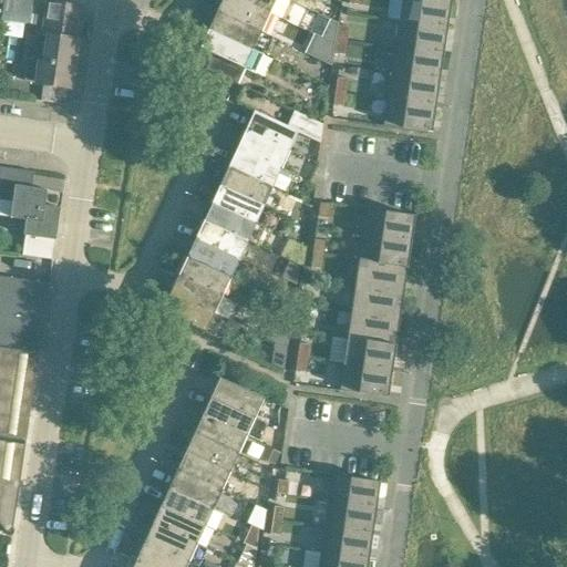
[(240,0),(223,0),(218,10),(263,31),(270,13),(240,0)]
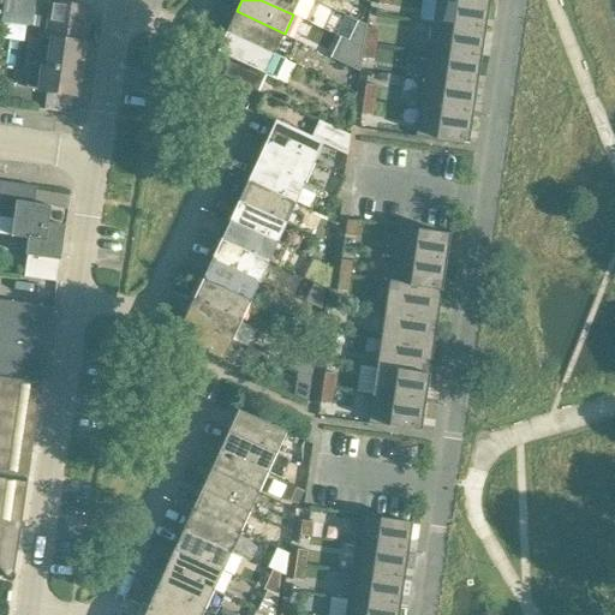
[(300,0),(261,0),(293,15),(300,0)]
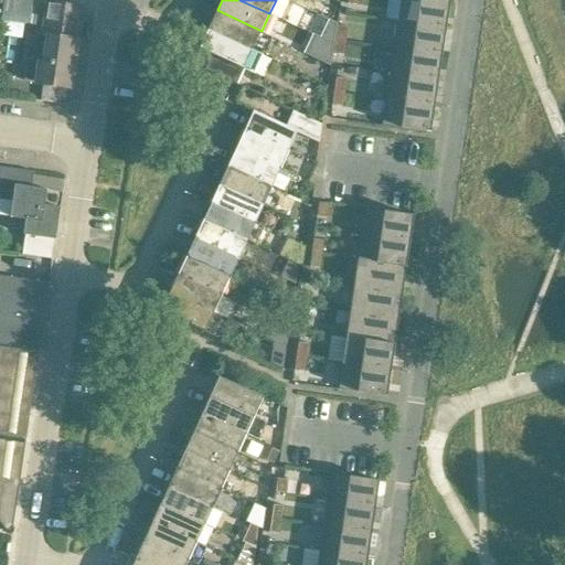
[(424,0),(401,0),(397,22),(446,30),(449,3),(424,0)]
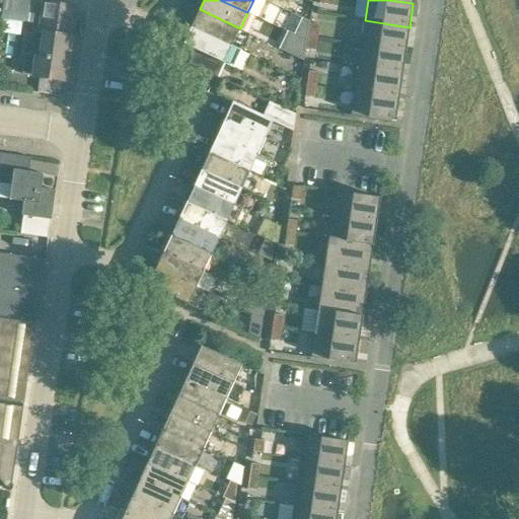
[(45,4),(41,33),(69,38),(70,26),(72,27),(75,8),(45,4)]
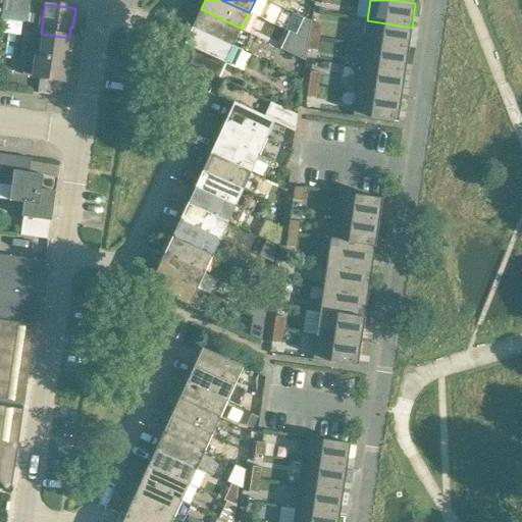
[(201,9),(193,27),(233,46),(242,29),(201,9)]
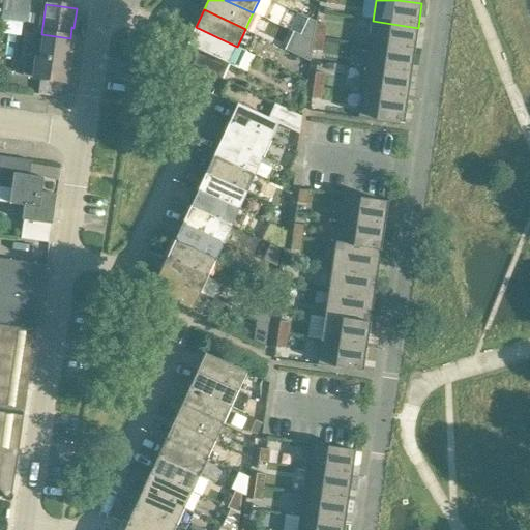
[(310,18),(301,35),(305,37),(314,40),(315,37),(317,24),(317,21),(310,18)]
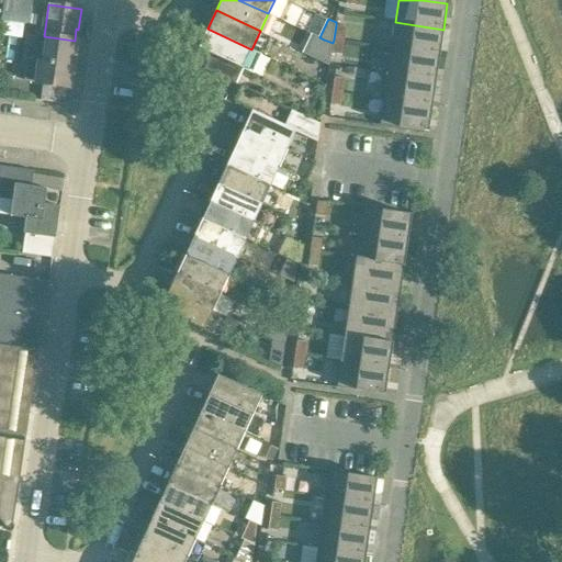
[(395,22),(392,48),(439,55),(444,30),(395,22)]
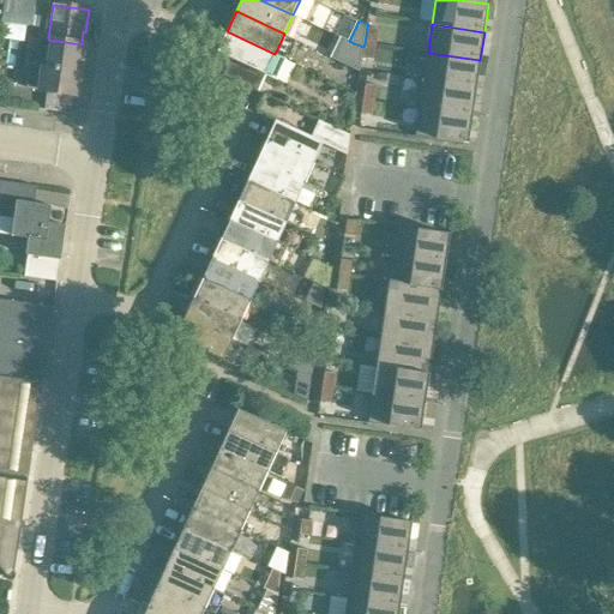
[(367,28),(365,43),(377,44),(378,30),(367,28)]
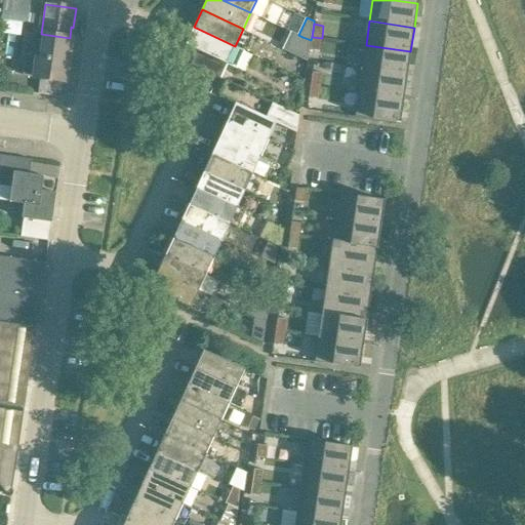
[(235,46),(194,27),(186,45),(197,50),(190,65),(220,79),(227,65),(236,69),(244,52),(235,47),(235,46)]
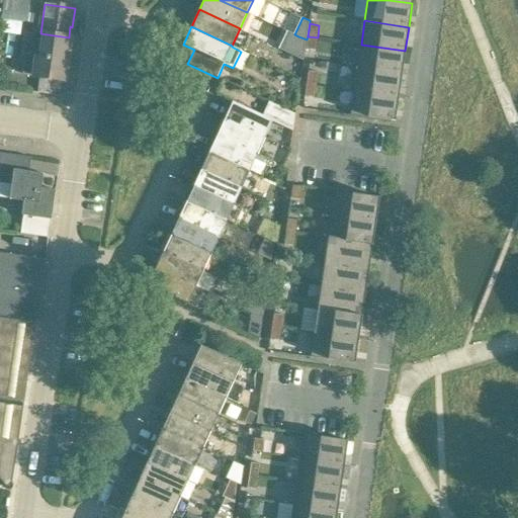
[(27,55),(24,75),(65,81),(71,37),(69,37),(40,33),(33,32),(30,55),(27,55)]
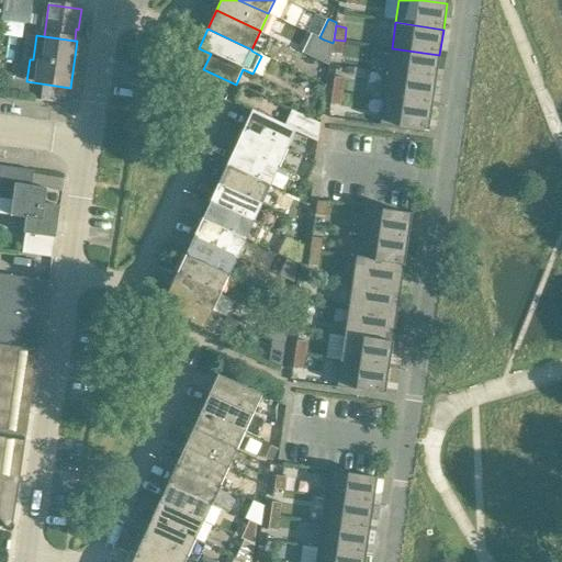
[(324,40),(316,56),(329,63),(332,54),(333,43),(324,40)]
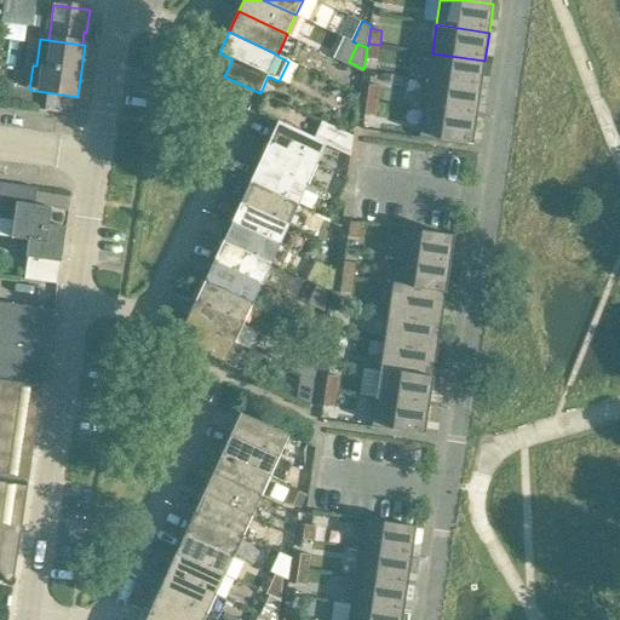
[(367,47),(366,59),(378,61),(380,45),(368,44),(367,47)]
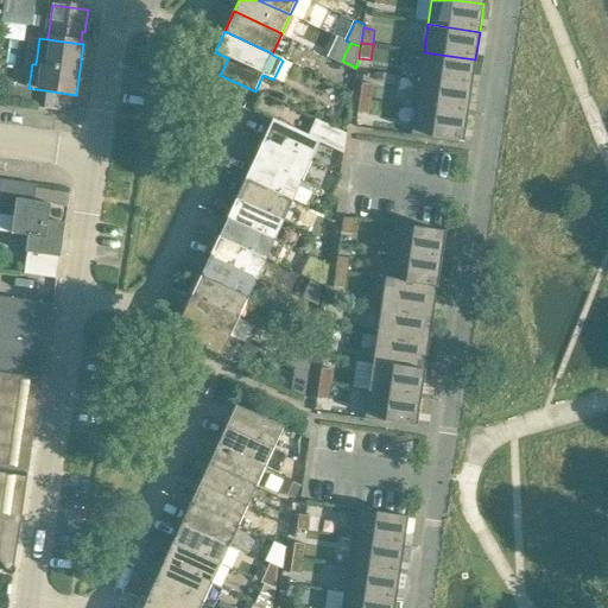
[(424,52),(419,80),(472,87),(475,59),(424,52)]
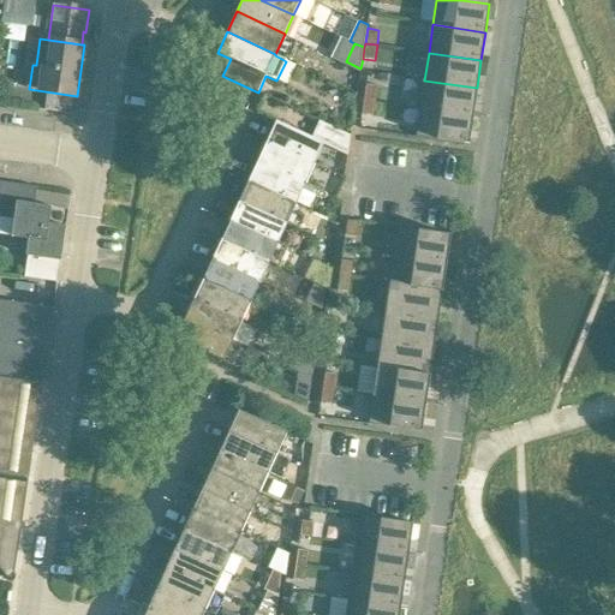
[(424,81),(421,108),(472,117),(477,88),(424,81)]
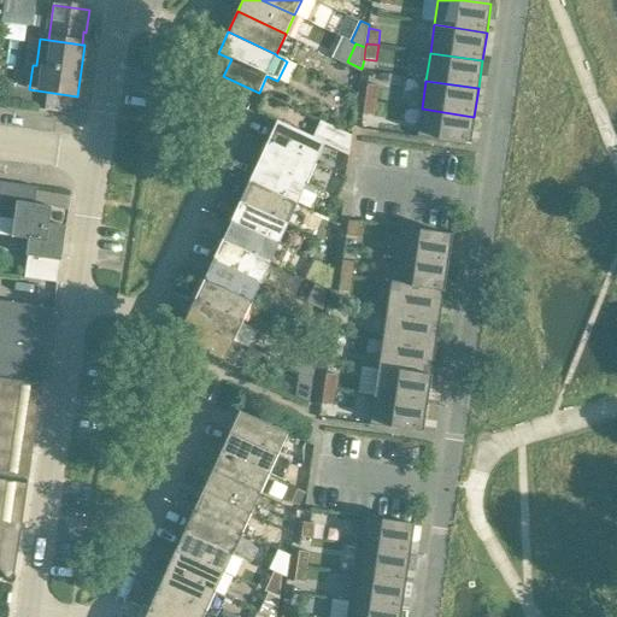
[(366,84),(365,100),(377,103),(378,87),(366,84)]
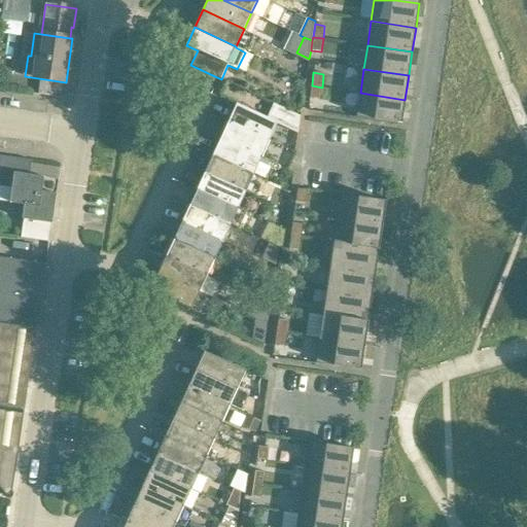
[(312,85),(310,99),(320,100),(322,88),(312,85)]
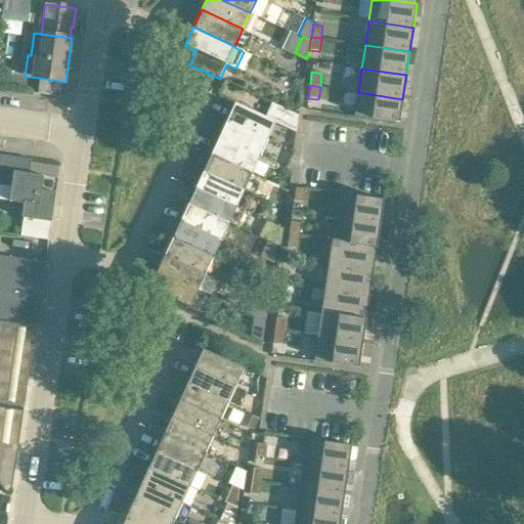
[(358,92),(354,117),(399,123),(402,99),(358,92)]
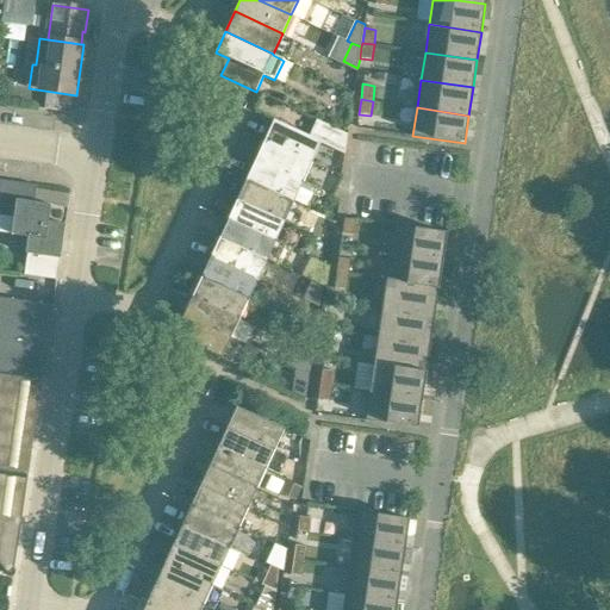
[(273,122),(265,141),(312,163),(321,144),(344,155),(348,135),(318,122),(310,138),(274,122),(273,122)]
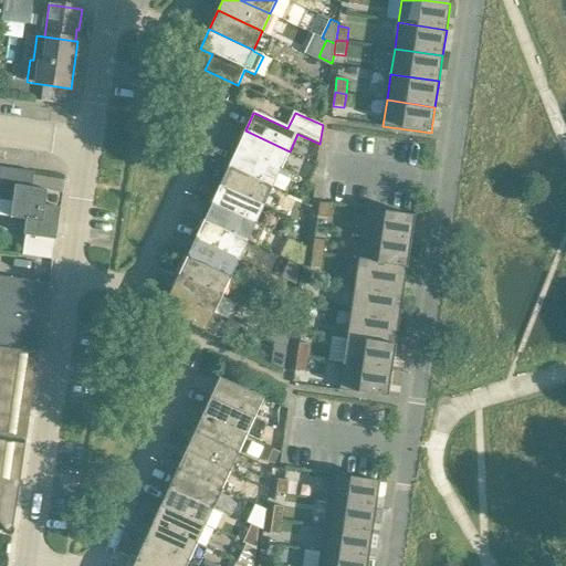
[(245,130),(237,149),(281,170),(290,152),(245,130)]
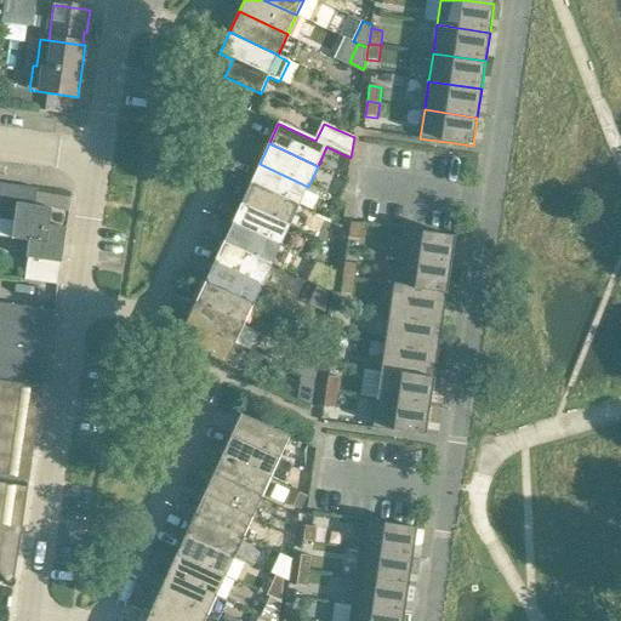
[(260,164),(251,183),(300,205),(308,187),(260,164)]
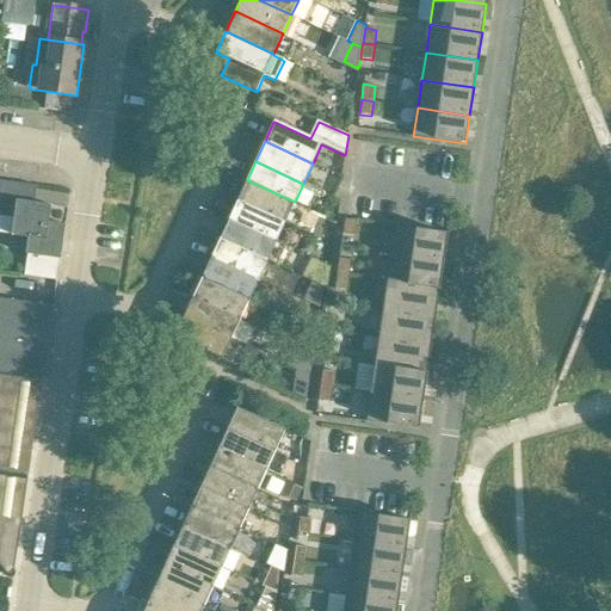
[(28,254),(60,259),(66,224),(65,224),(49,222),(51,205),(35,203),(37,186),(0,180),(0,216),(13,218),(11,235),(28,238),(25,254),(28,254)]
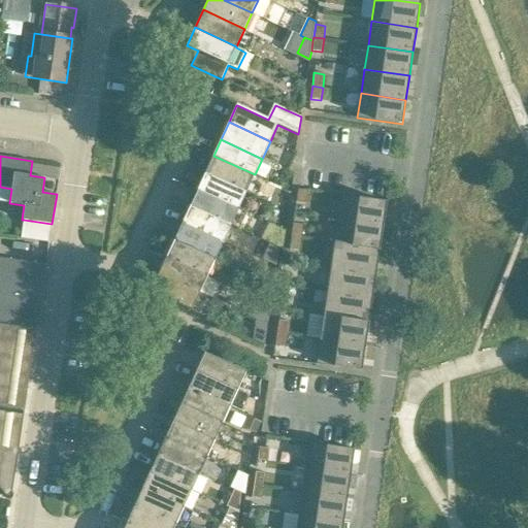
[(213,156),(205,172),(246,192),(255,174),(213,156)]
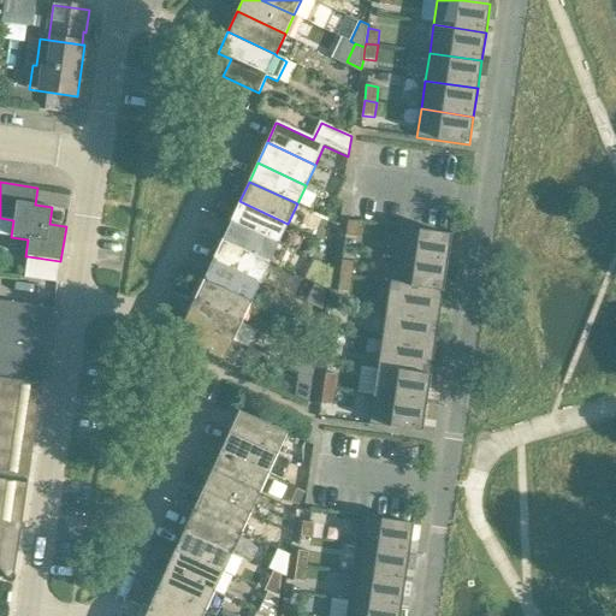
[(240,201),(231,220),(279,243),(288,224),(240,201)]
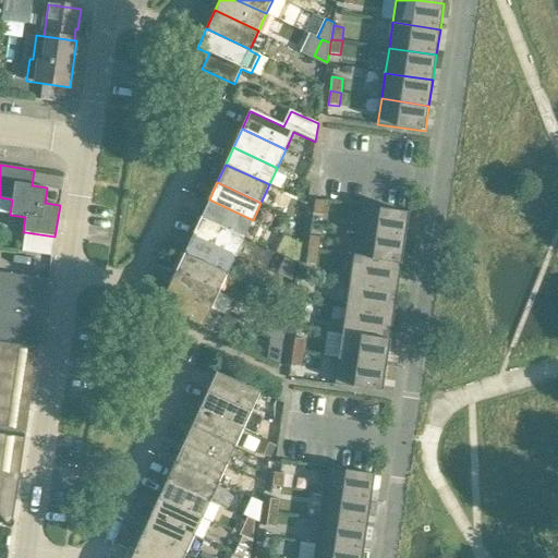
[(209,199),(201,218),(244,239),(253,220),(209,199)]
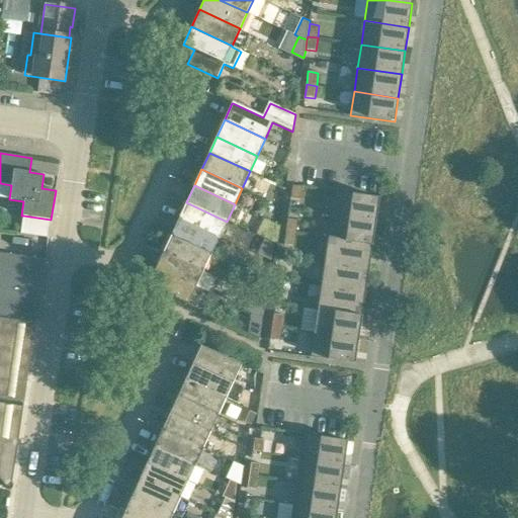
[(292,185),(290,199),(300,200),(301,187),(292,185)]
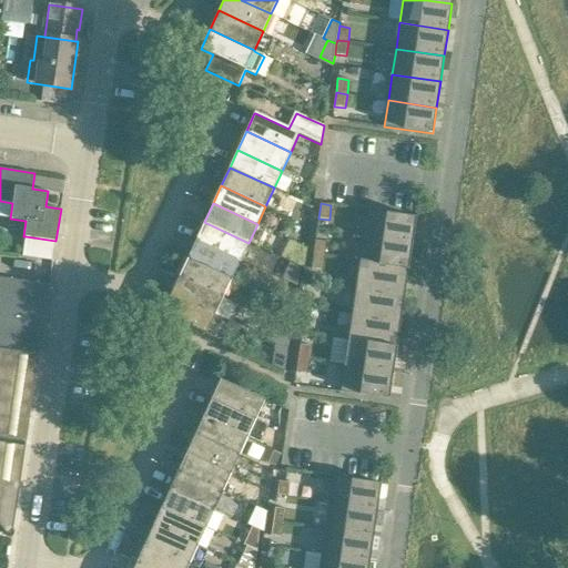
[(367,210),(363,235),(412,243),(416,217),(367,210)]
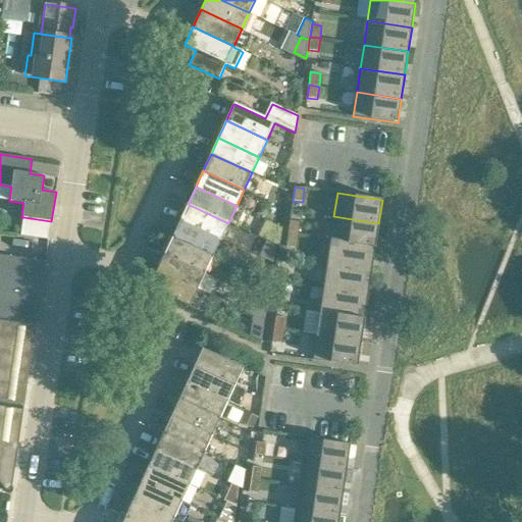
[(188,204),(180,220),(221,240),(228,223),(188,204)]
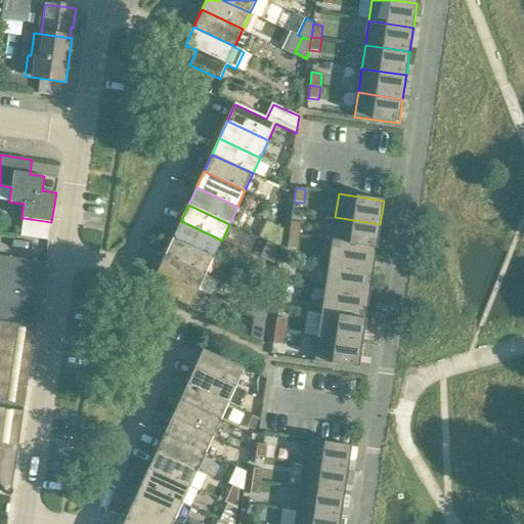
[(335,217),(332,242),(377,248),(380,224),(335,217)]
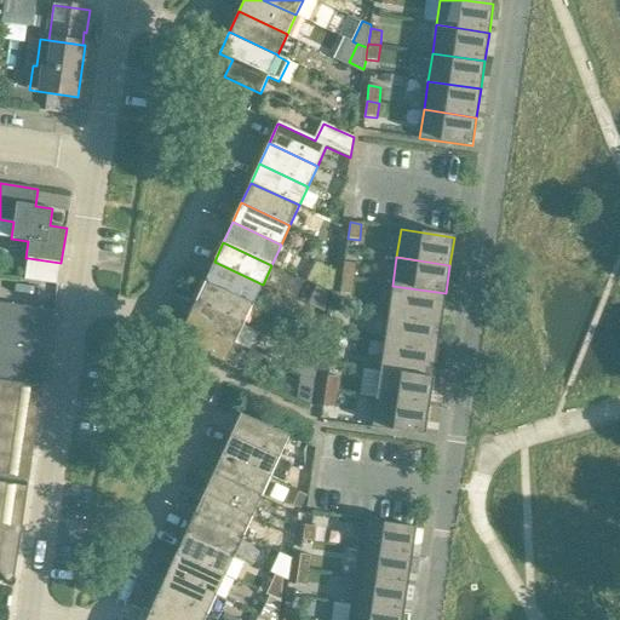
[(58,285),(61,263),(28,258),(24,280),(57,285),(58,285)]
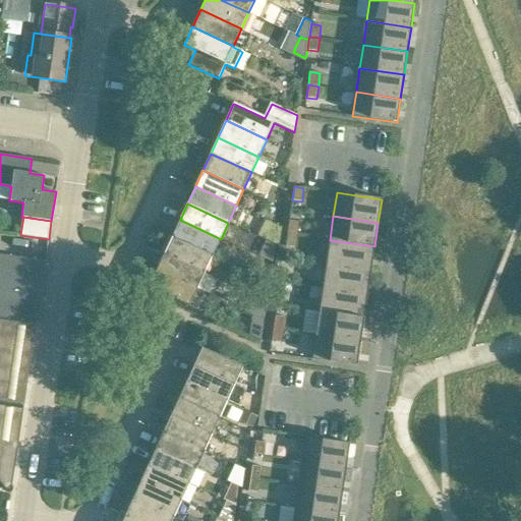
[(180,220),(172,237),(213,255),(221,239),(180,220)]
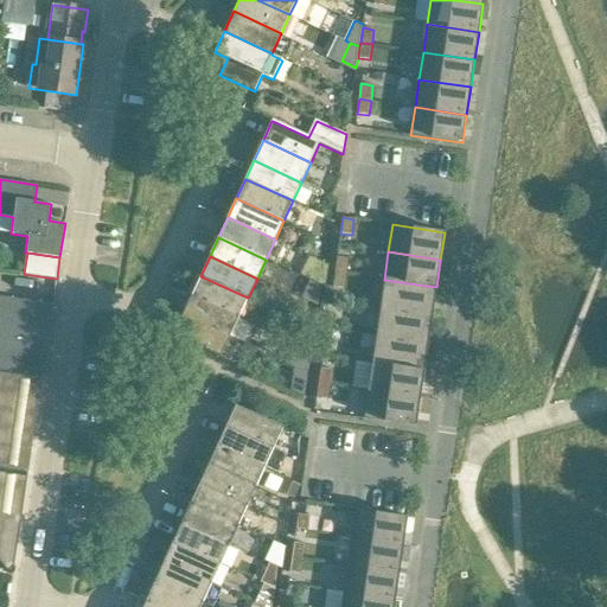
[(337,256),(334,272),(346,274),(347,259),(337,256)]
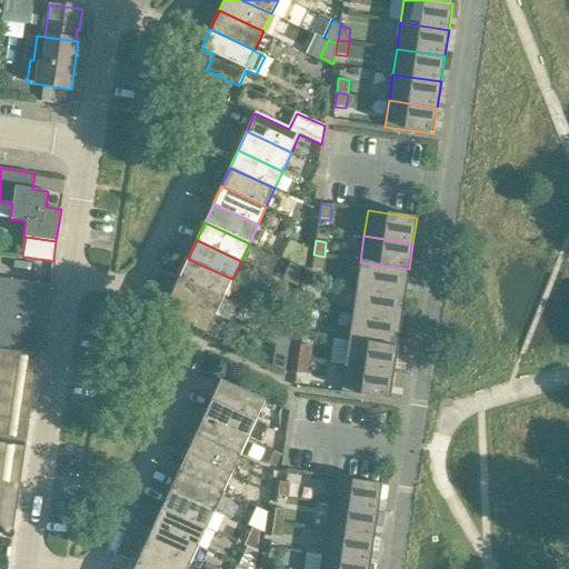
[(313,255),(311,269),(322,271),(325,257),(313,255)]
